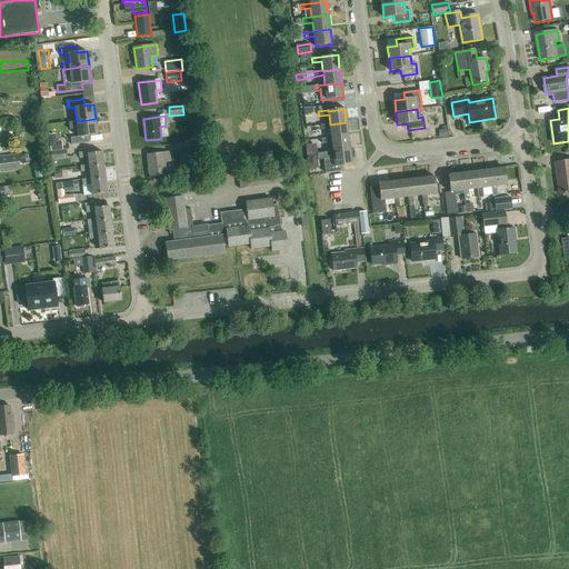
[(98,136),(96,119),(77,121),(68,122),(69,129),(78,128),(79,138),(71,139),(72,145),(89,142),(88,137),(98,136)]
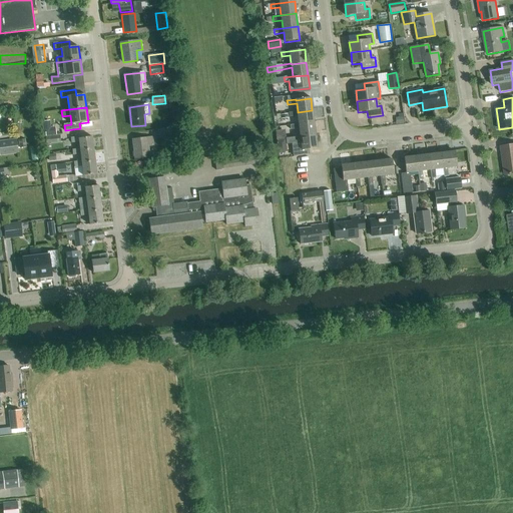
[(314,123),(312,110),(298,112),(298,111),(289,112),(289,117),(298,116),(299,124),(299,125),(314,123)]
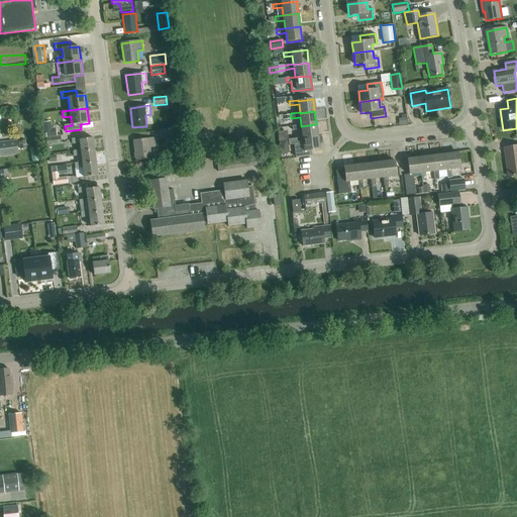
[(398,118),(399,125),(407,124),(406,114),(401,115),(401,118),(398,118)]
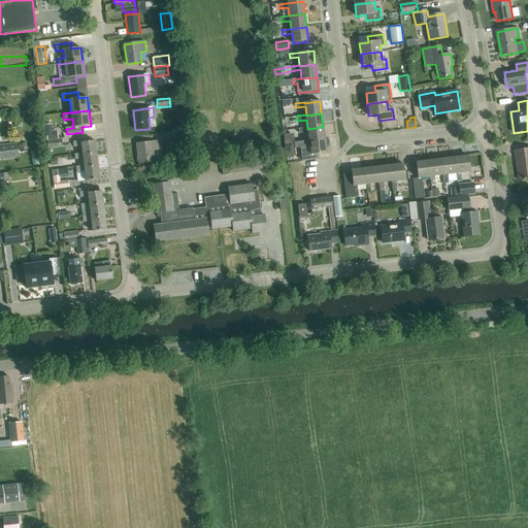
[(307,129),(307,128),(299,129),(299,134),(307,133),(308,140),(308,142),(325,139),(323,127),(307,129)]
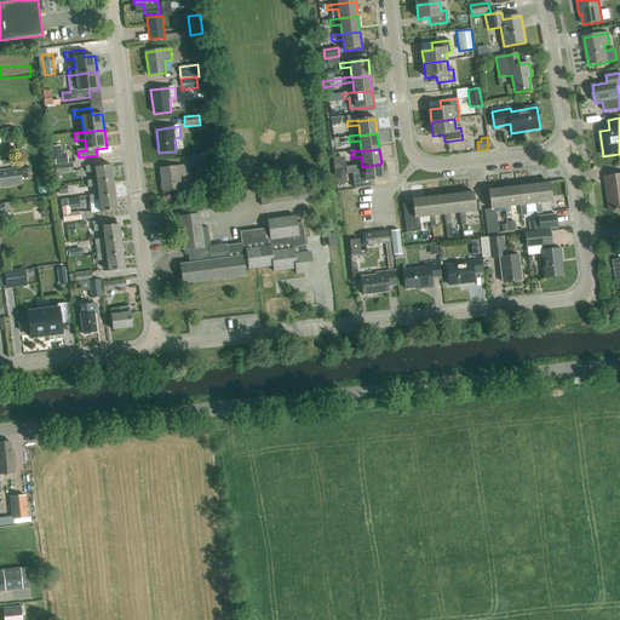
[(63,154),(53,155),(55,165),(64,164),(63,154)]
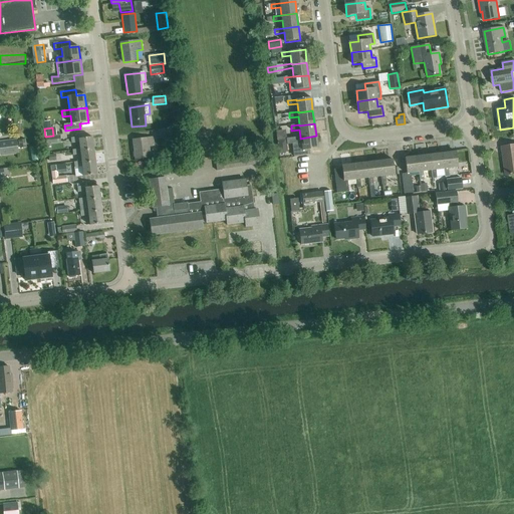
[(170,127),(158,130),(159,137),(171,135),(170,127)]
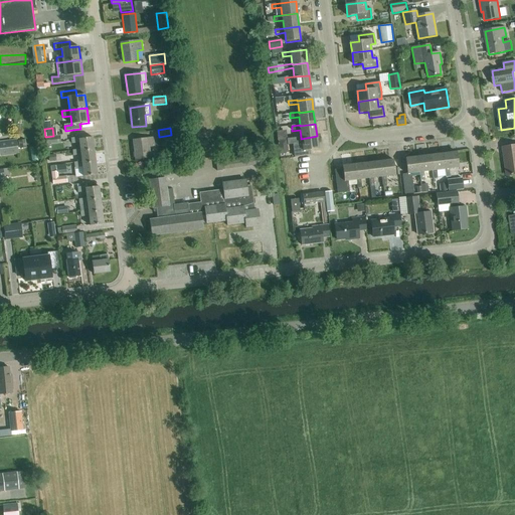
[(60,142),(59,136),(45,137),(46,145),(50,145),(50,143),(60,142)]
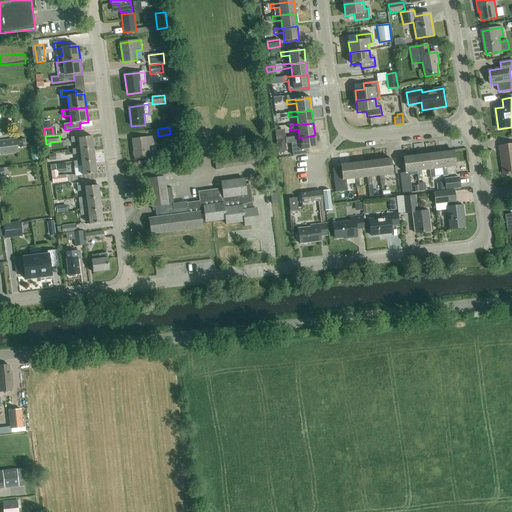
[(299,138),(299,136),(285,138),(286,144),(292,144),(293,156),(309,154),(308,149),(316,148),(315,135),(299,138)]
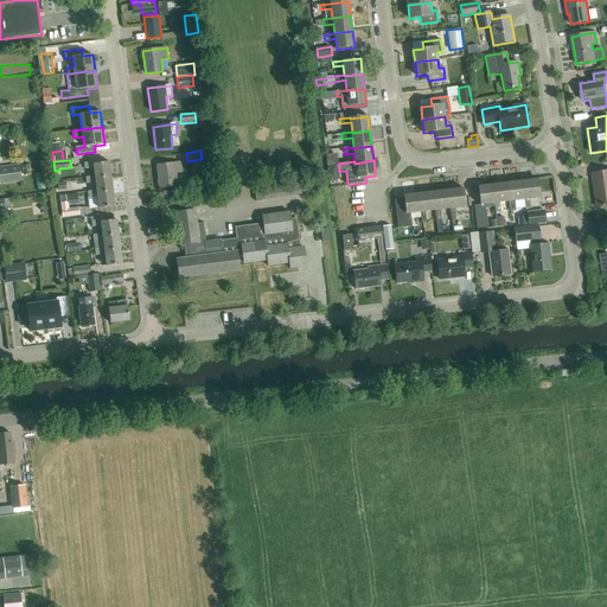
[(93,161),(84,163),(84,170),(94,168),(94,176),(95,178),(110,177),(108,161),(93,164),(93,161)]
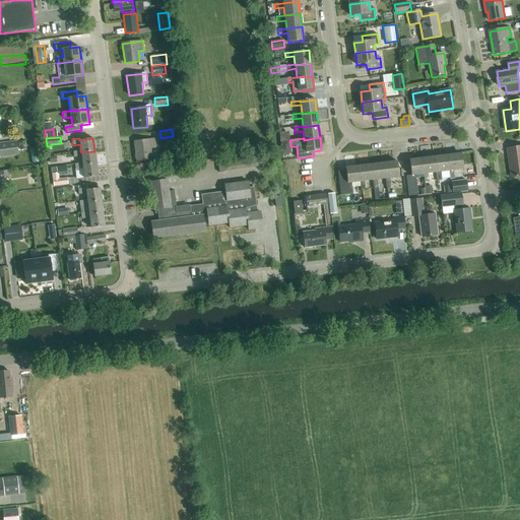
[(150,149),(155,148),(154,139),(135,142),(137,161),(151,159),(150,149)]
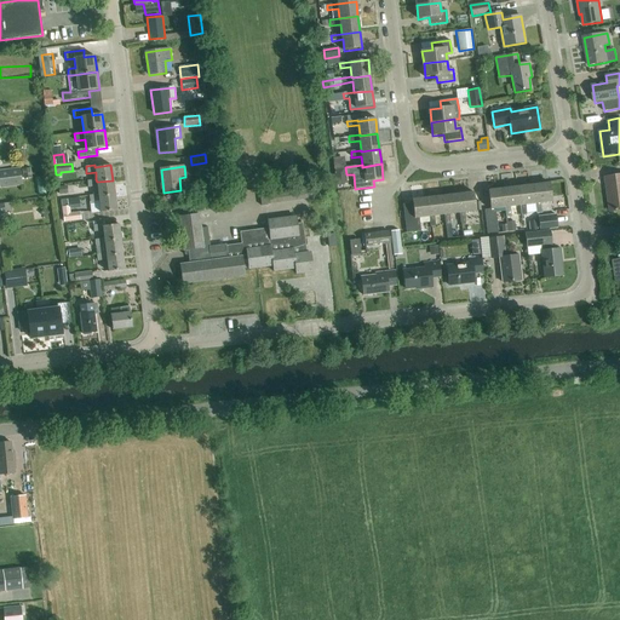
[(19,167),(0,170),(0,188),(22,185),(19,167)]
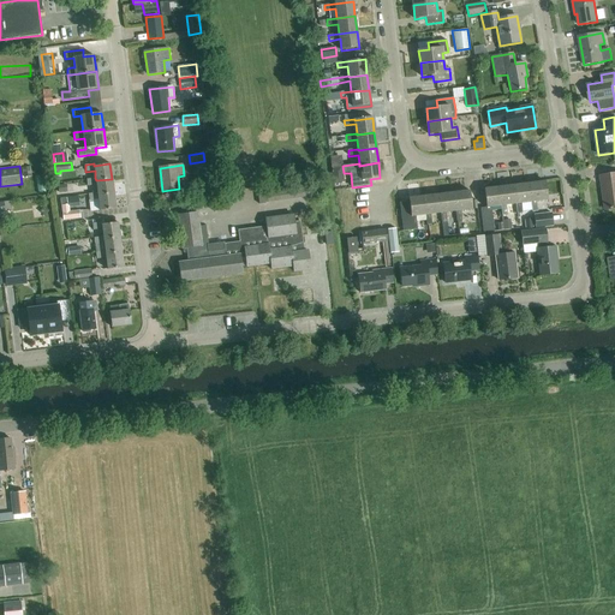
[(23,178),(31,177),(30,167),(22,168),(23,178)]
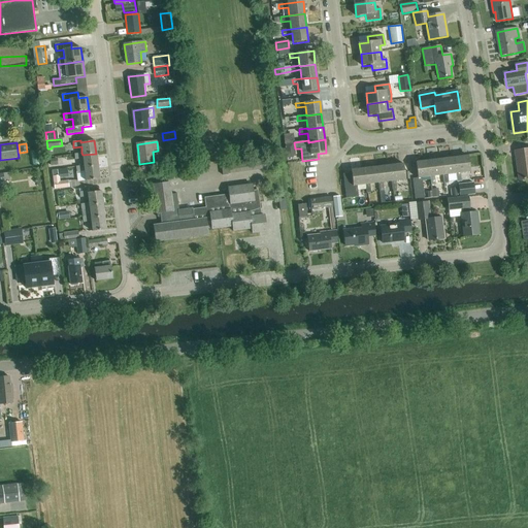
[(527,149),(517,151),(520,180),(527,179),(527,149)]
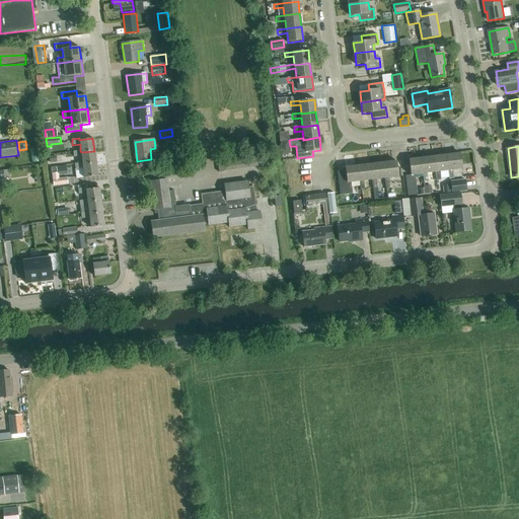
[(80,150),(73,151),(74,157),(81,156),(82,163),(82,165),(96,163),(94,151),(81,152),(80,150)]
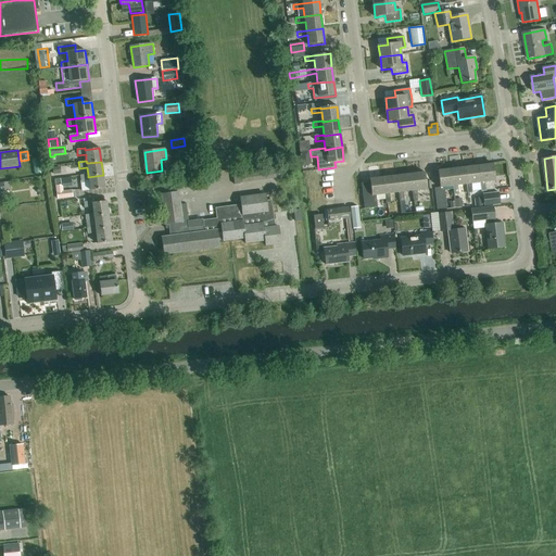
[(481,182),(480,182),(481,191),(485,191),(484,182),(495,181),(493,164),(479,166),(481,182)]
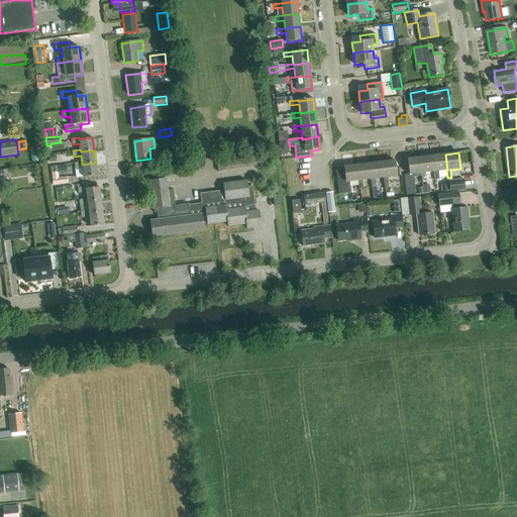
[(438,171),(446,170),(447,170),(445,154),(432,156),(434,172),(435,180),(439,180),(438,171)]
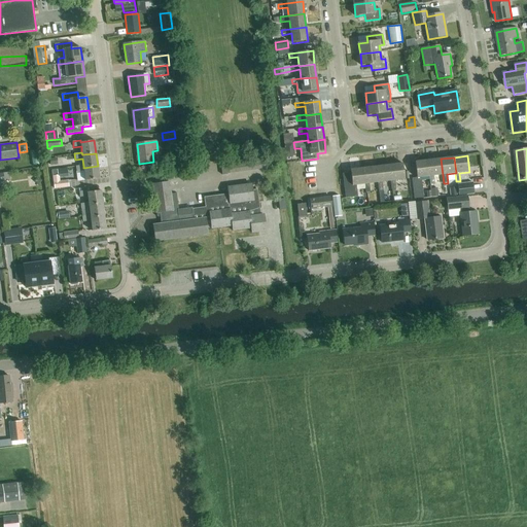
[(443,175),(441,159),(428,161),(430,176),(429,176),(430,185),(434,184),(433,176),(443,175)]
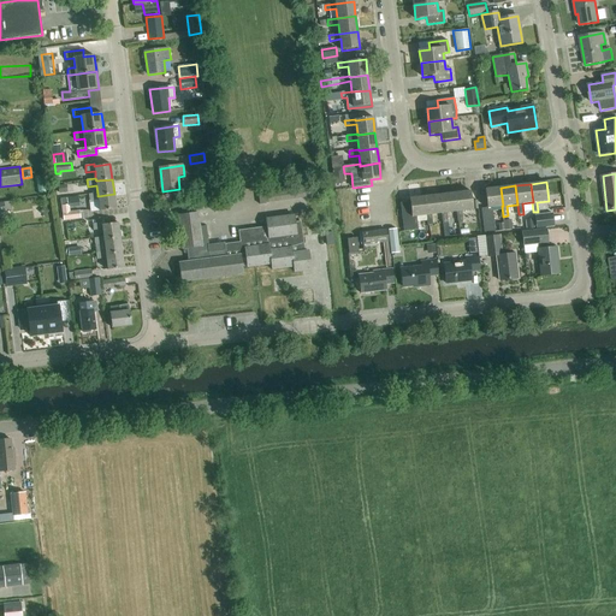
[(492,207),(502,206),(503,206),(501,188),(485,189),(487,208),(481,209),(484,232),(495,231),(492,207)]
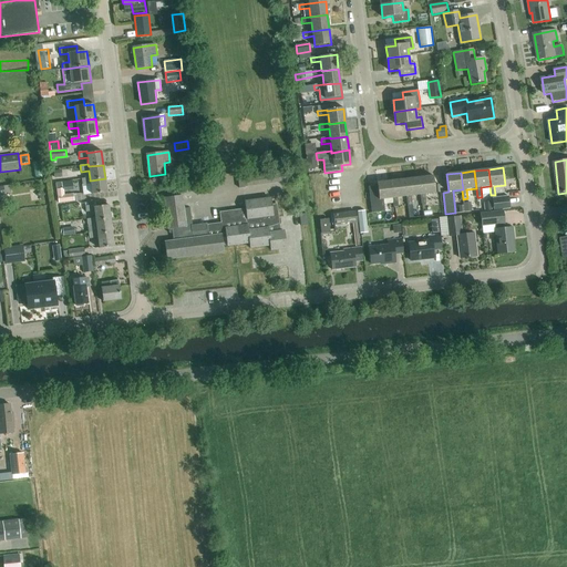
[(433,176),(418,177),(420,195),(421,205),(426,204),(424,194),(435,193),(433,176)]
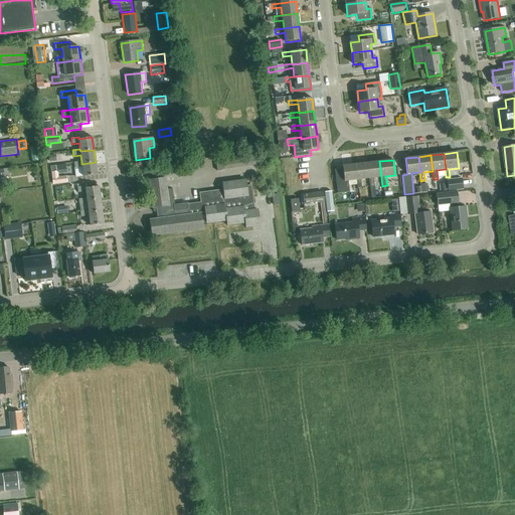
[(374,186),(373,178),(381,177),(379,161),(367,163),(369,178),(370,187),(374,186)]
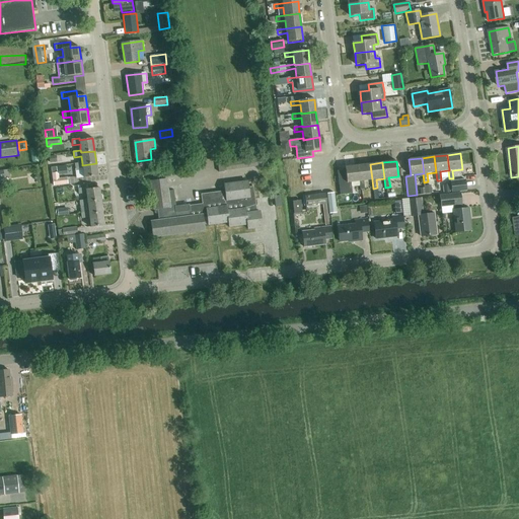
[(76,169),(75,169),(76,178),(84,177),(97,176),(96,163),(82,165),(82,163),(75,164),(76,169)]
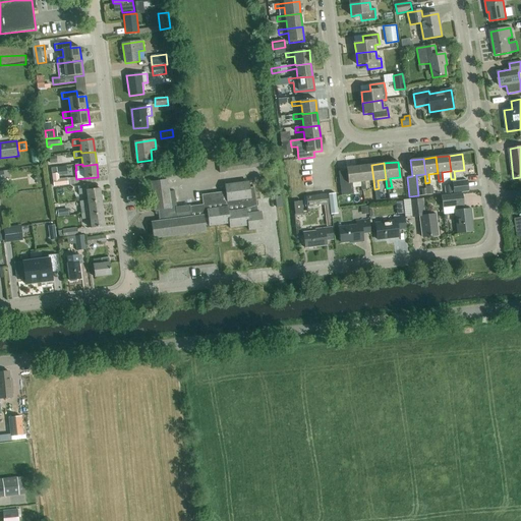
[(360,182),(361,190),(365,190),(364,181),(373,180),(371,165),(354,167),(356,182),(360,182)]
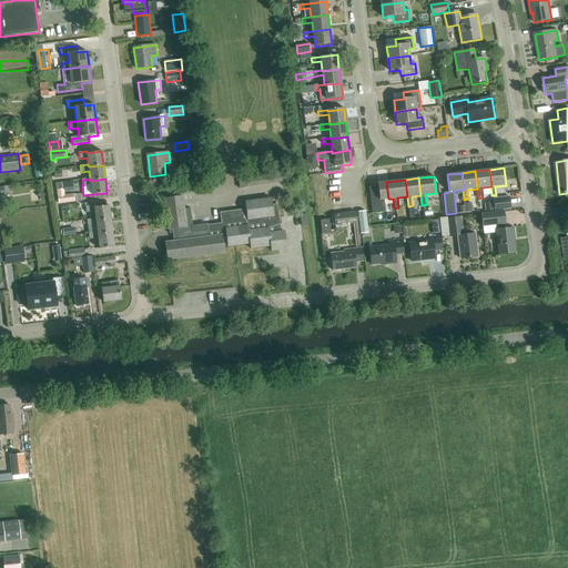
[(58,203),(74,201),(73,194),(64,195),(63,189),(62,189),(61,182),(56,183),(58,203)]
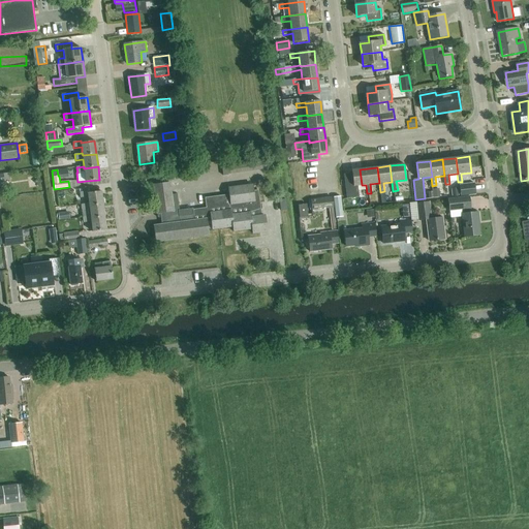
[(362,185),(360,169),(351,170),(352,174),(344,175),(347,199),(360,197),(358,186),(362,185)]
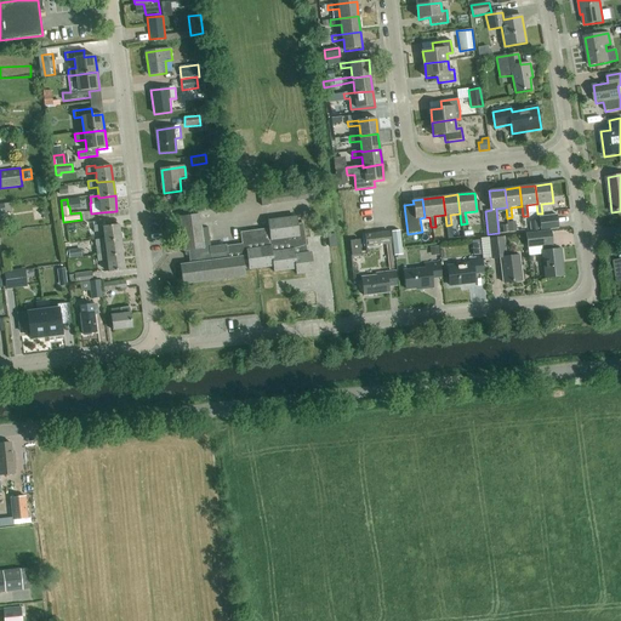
[(297,275),(314,273),(312,252),(307,254),(303,224),(297,226),(297,217),(268,221),(269,229),(241,233),(243,245),(227,246),(226,245),(210,248),(208,229),(201,229),(200,215),(181,217),(184,251),(189,251),(191,263),(181,266),(183,285),(245,277),(244,269),(249,269),(249,271),(274,267),(274,273),(296,269),(297,275)]
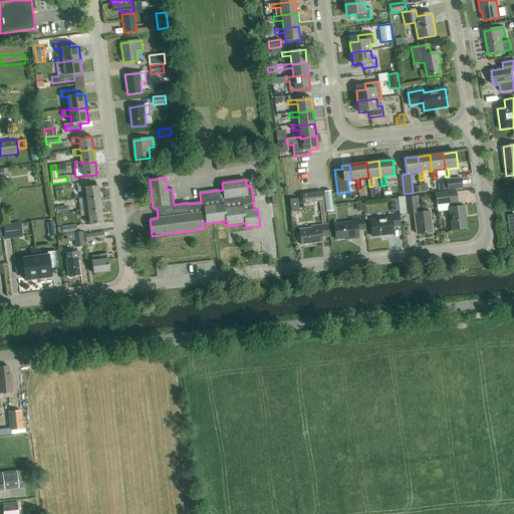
[(462,189),(461,178),(446,179),(447,191),(462,189)]
